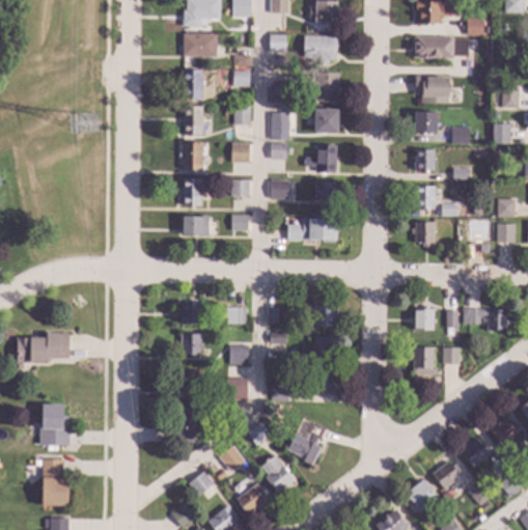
[(221,0),(221,18),(209,17),(207,26),(184,26),(185,9),(187,9),(187,0),(221,0)]
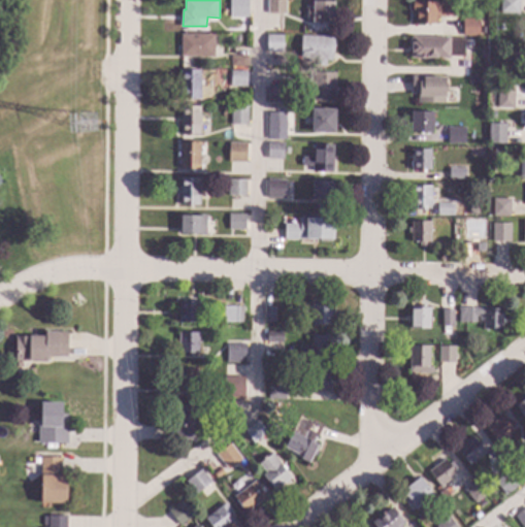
[(251,0),(251,15),(232,15),(232,0),(251,0)]
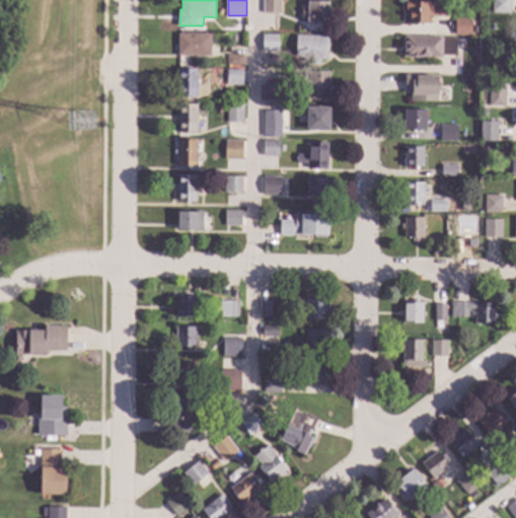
[(282,0),(282,12),(266,12),(266,0),(282,0)]
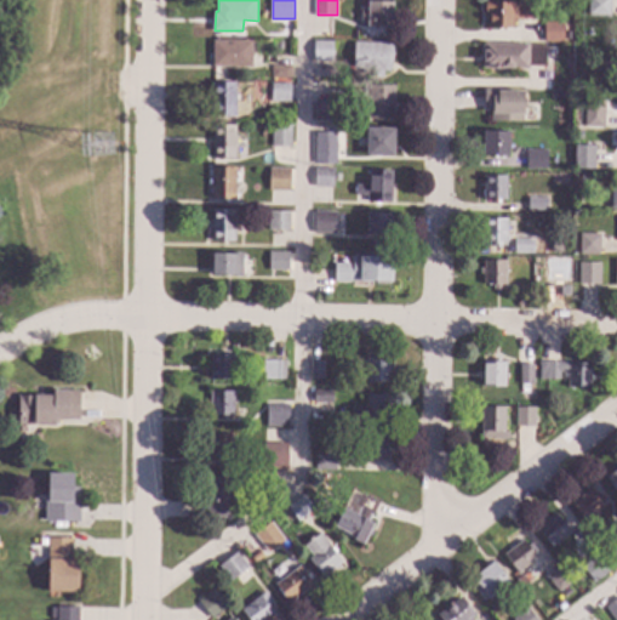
[(394,24),(370,24),(370,22),(363,22),(364,7),(370,7),(371,0),(394,0),(394,24)]
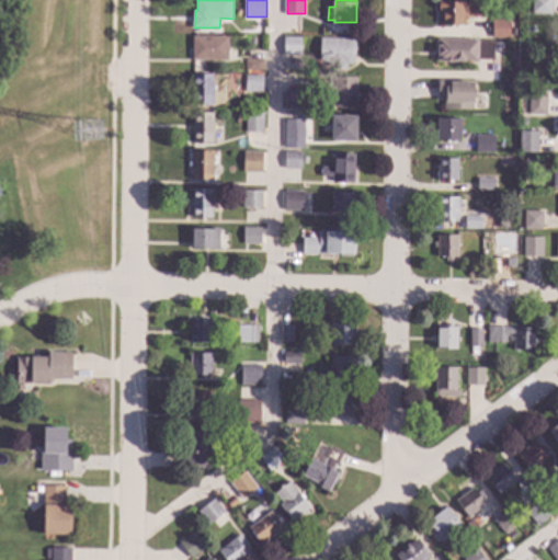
[(554,0),(554,13),(534,12),(534,0),(554,0)]
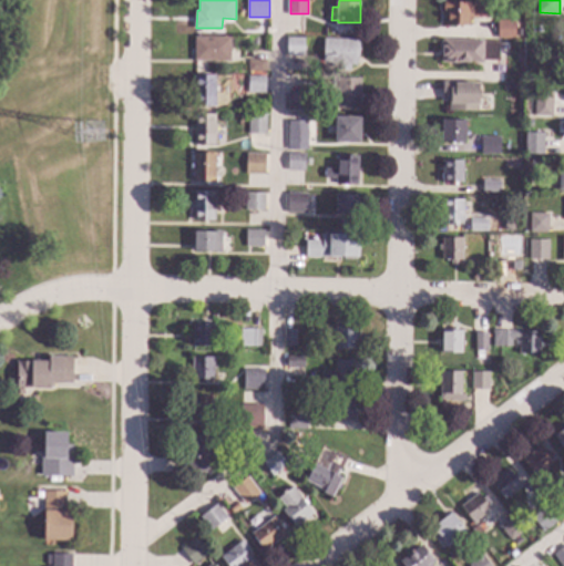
[(481,17),(471,17),(471,24),(448,24),(448,10),(444,10),(444,1),(481,1),(481,17)]
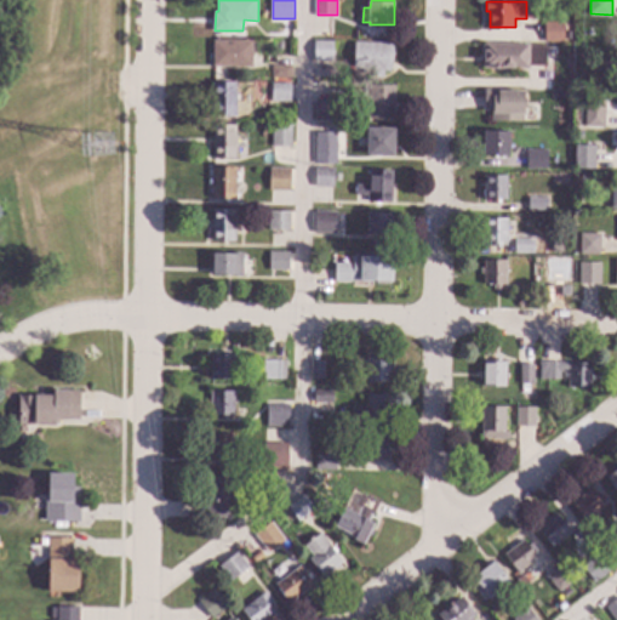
[(565,41),(547,41),(547,20),(566,21),(565,41)]
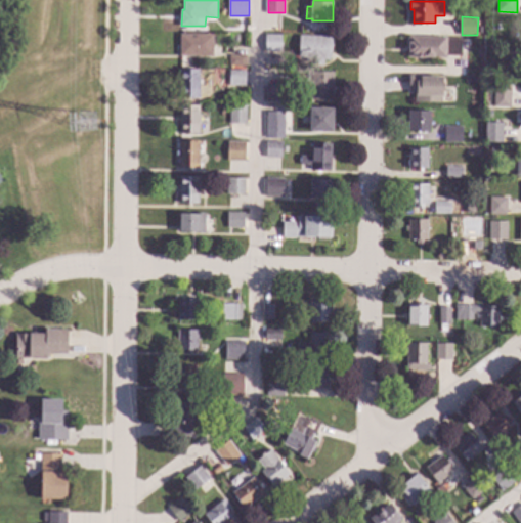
[(214,55),(181,55),(181,33),(214,33),(214,55)]
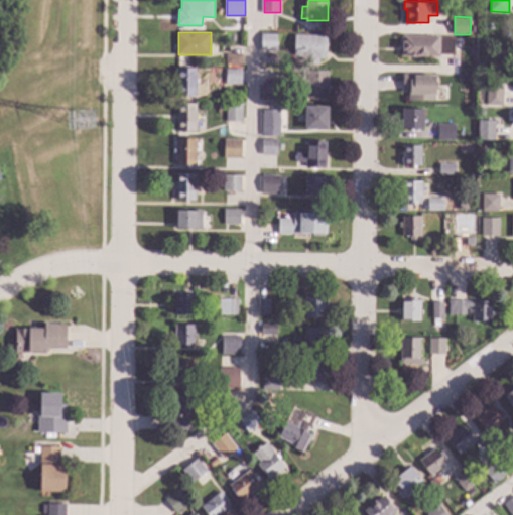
[(278,49),(263,49),(263,32),(278,32),(278,49)]
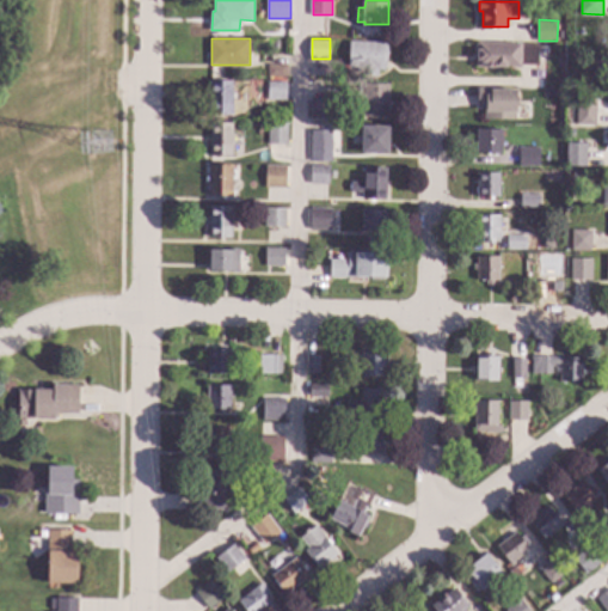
[(390,42),(388,69),(380,68),(379,74),(358,74),(358,66),(351,66),(351,41),(390,42)]
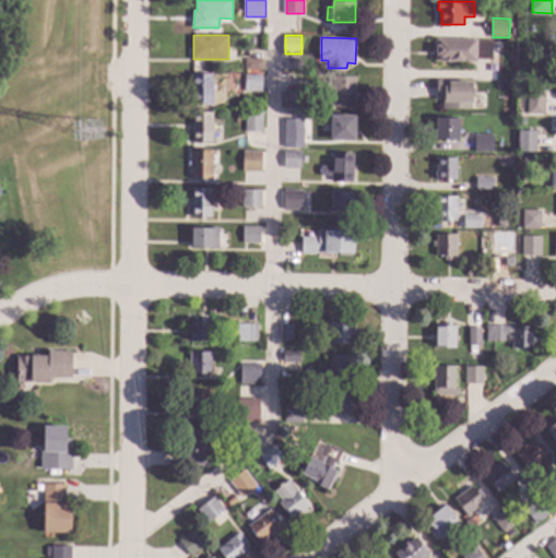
[(480,40),(494,40),(494,59),(478,59),(478,61),(437,61),(437,38),(480,38),(480,40)]
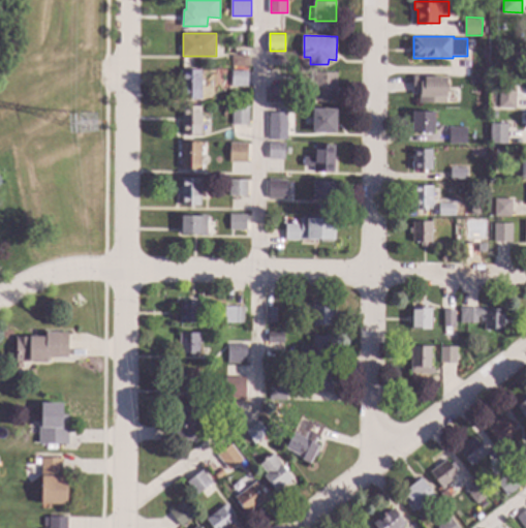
[(525,62),(516,62),(517,52),(525,52),(525,62)]
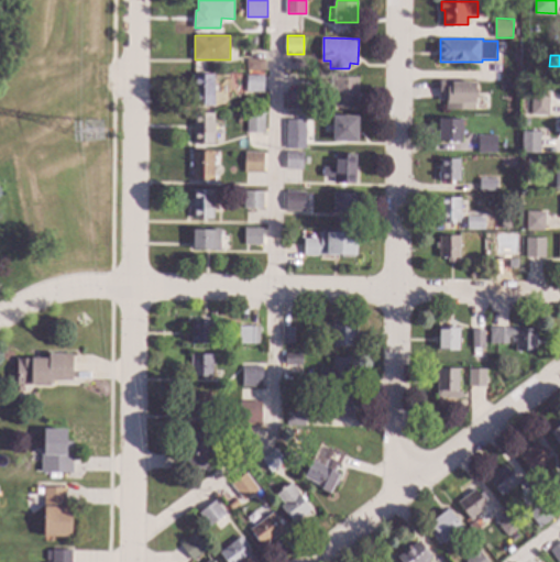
[(266,70),(249,70),(249,58),(265,58),(266,70)]
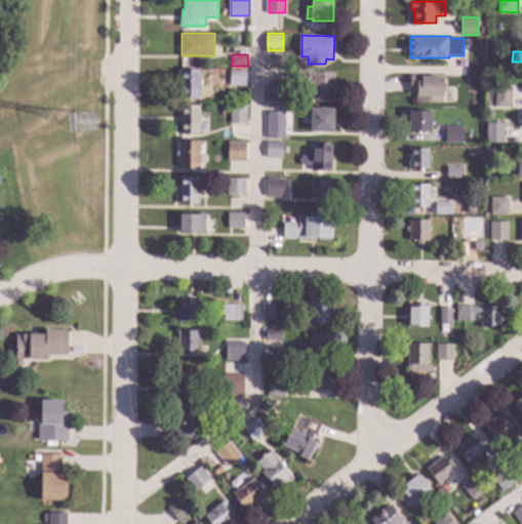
[(202,96),(182,96),(182,68),(202,68),(202,96)]
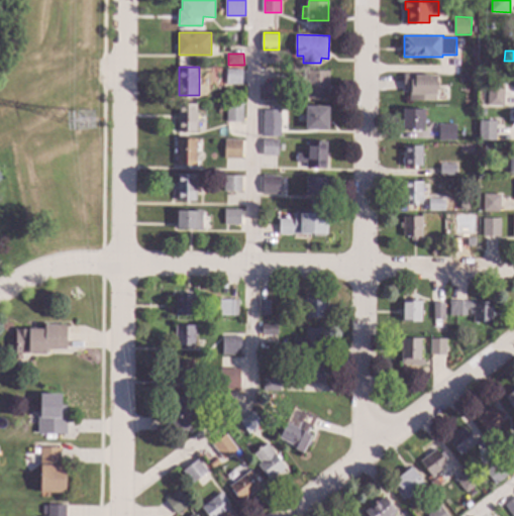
[(243,69),(243,84),(228,84),(228,69),(243,69)]
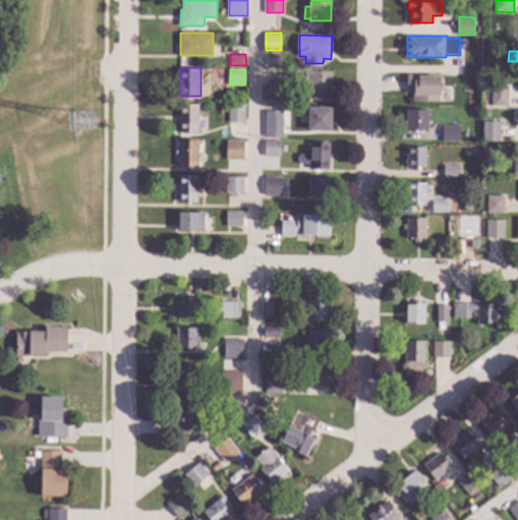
[(333,100),(311,99),(311,70),(333,70),(333,100)]
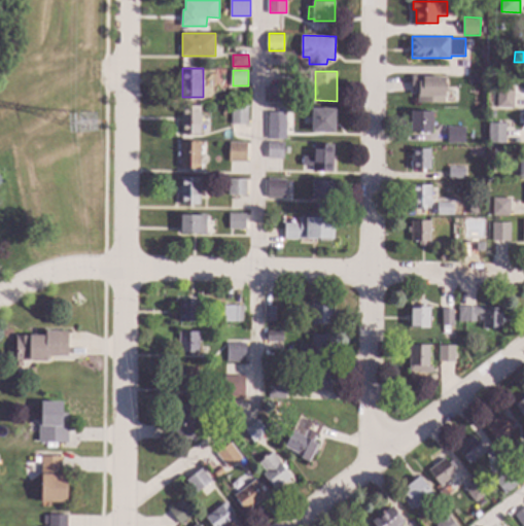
[(445,102),(419,101),(419,92),(413,91),(413,74),(446,75),(445,102)]
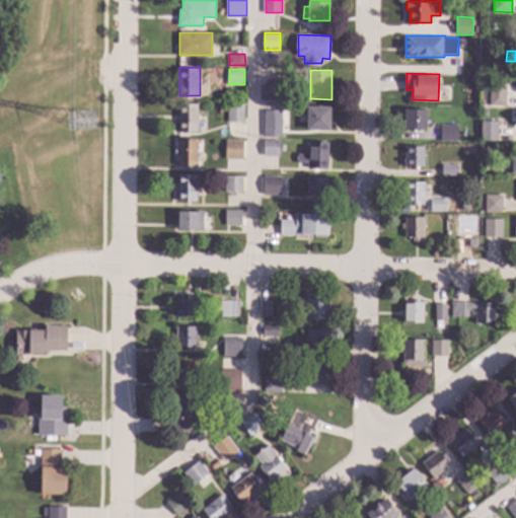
[(282,99),(265,99),(265,82),(282,82),(282,99)]
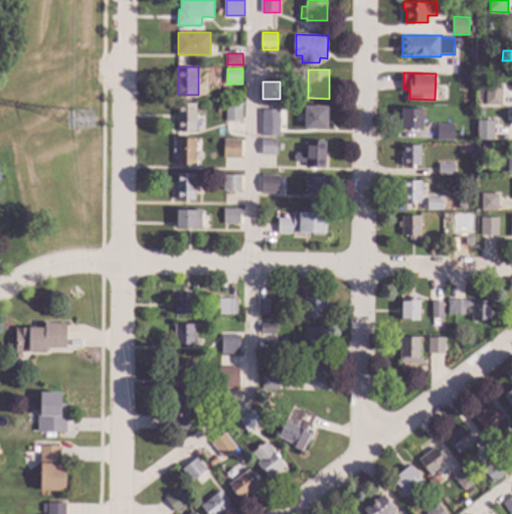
[(504,84),(504,105),(487,105),(488,84),(504,84)]
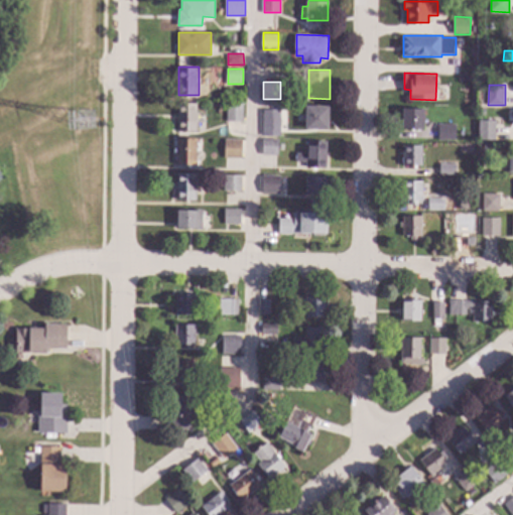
[(199,115),(206,115),(206,126),(199,126),(199,130),(178,130),(178,102),(200,103),(199,115)]
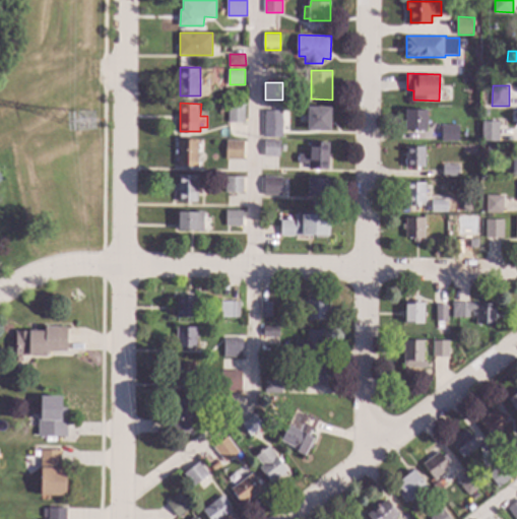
[(246,104),(245,122),(230,122),(230,104),(246,104)]
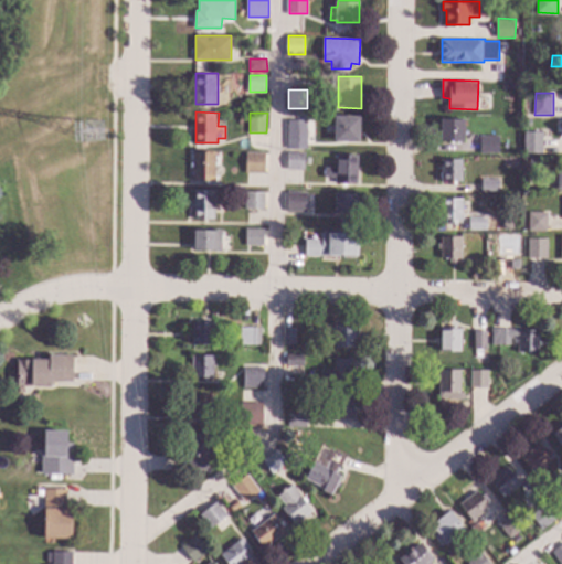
[(362,116),(361,140),(358,140),(336,140),(337,115),(362,116)]
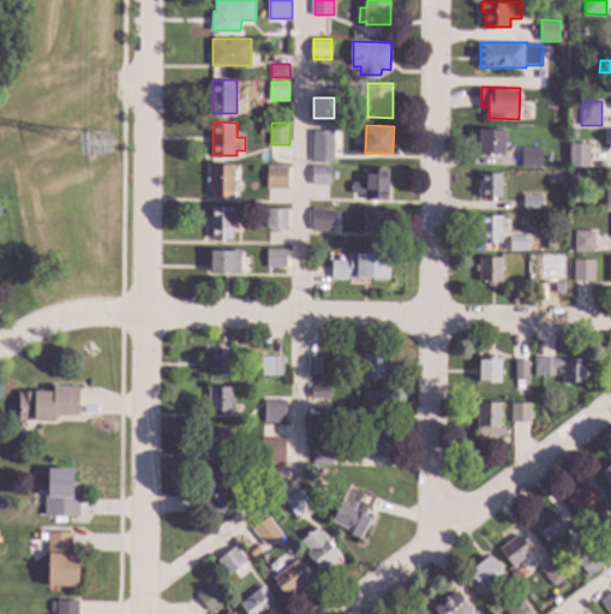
[(335,161),(315,161),(315,129),(318,129),(335,130),(335,161)]
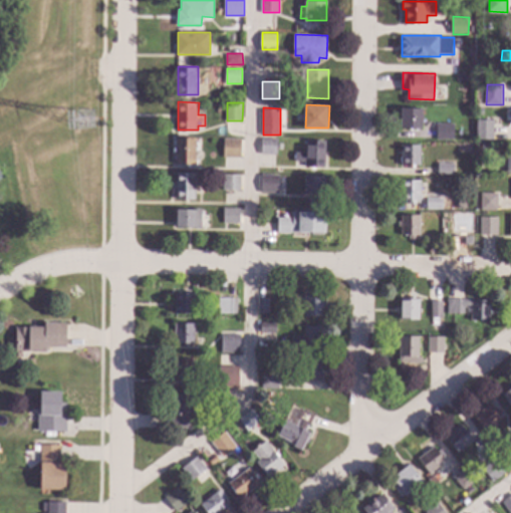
[(424,129),(402,127),(402,107),(424,107),(424,129)]
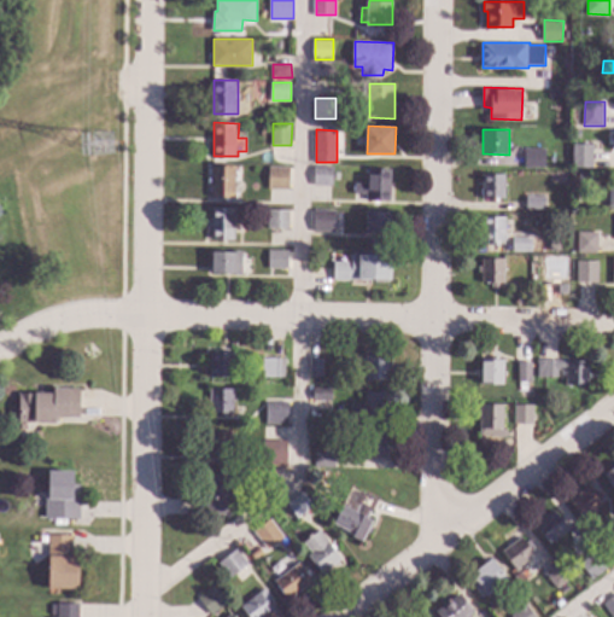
[(595,166),(574,166),(574,144),(595,144),(595,166)]
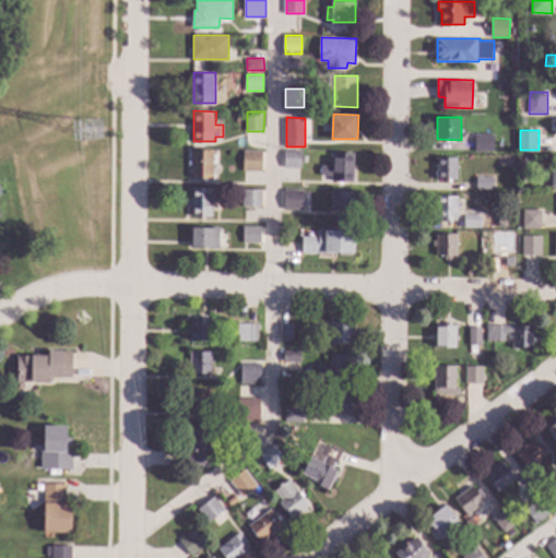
[(495,151),(476,151),(476,134),(481,134),(495,134),(495,151)]
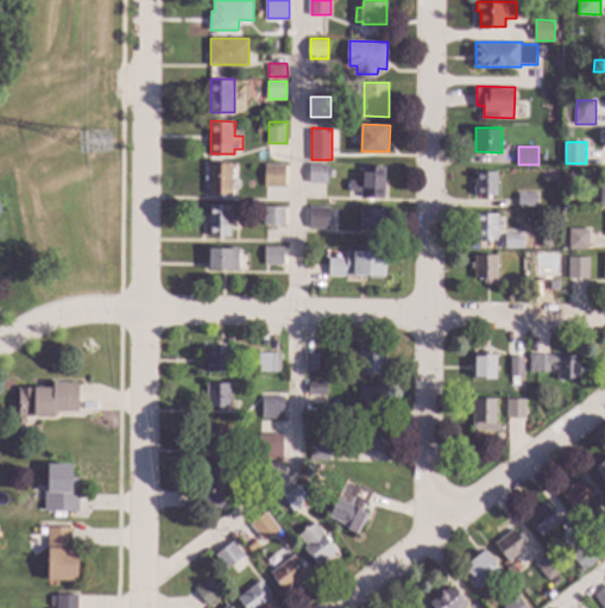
[(233,194),(209,194),(209,162),(231,162),(233,163),(233,194)]
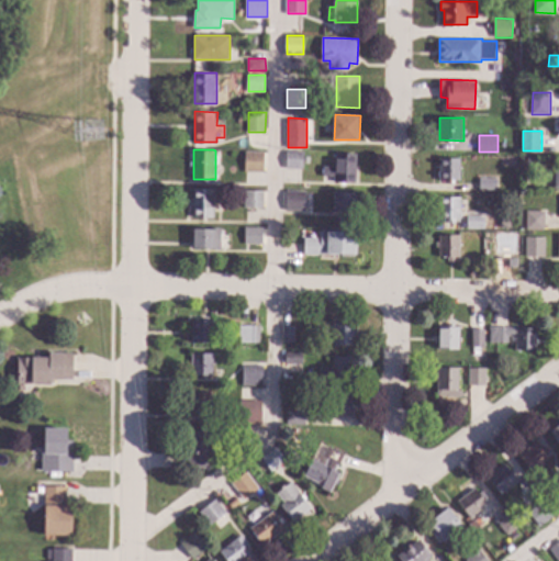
[(265,150),(265,171),(246,171),(246,150),(265,150)]
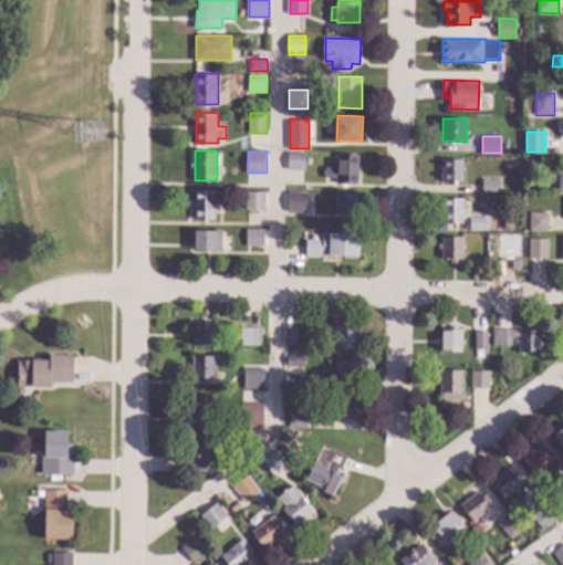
[(306,152),(306,169),(289,169),(290,152),(306,152)]
